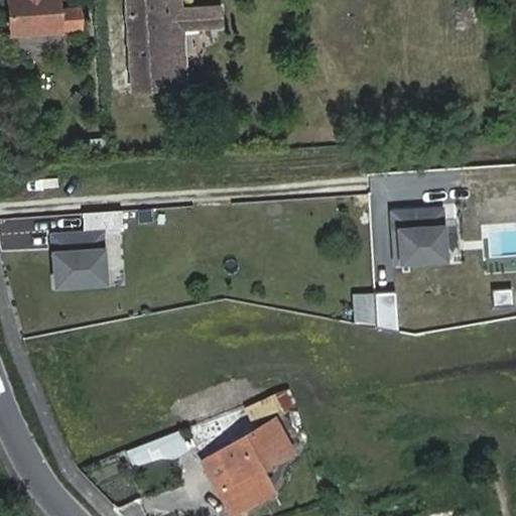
[(53,0),(4,0),(7,27),(56,23),(53,0)]
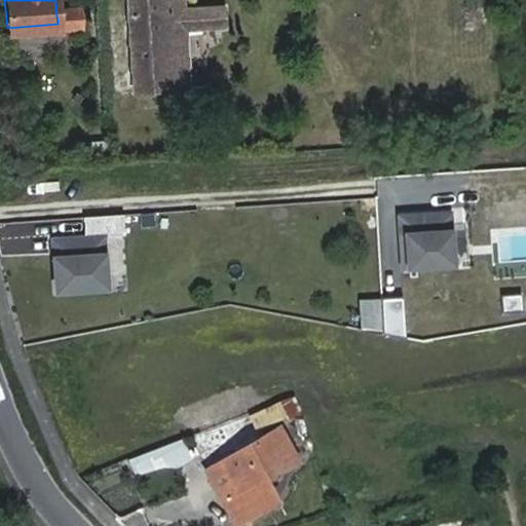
[(121,0),(123,20),(178,15),(176,0),(121,0)]
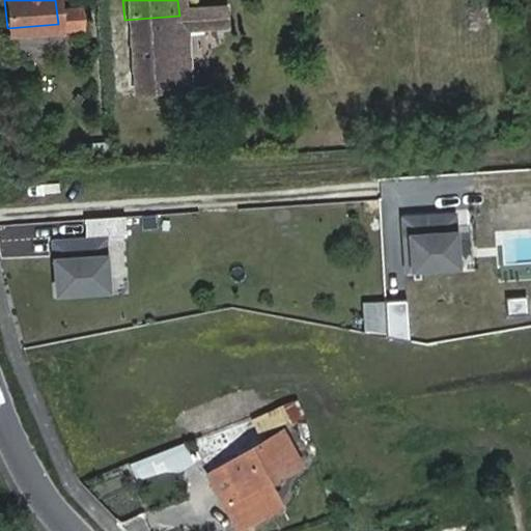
[(223,12),(179,16),(180,39),(224,36),(223,12)]
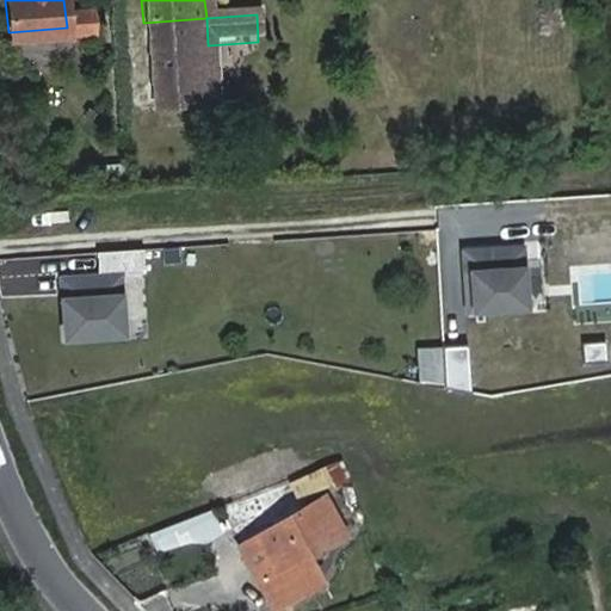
[(208,45),(207,18),(143,23),(149,113),(213,107),(208,45)]
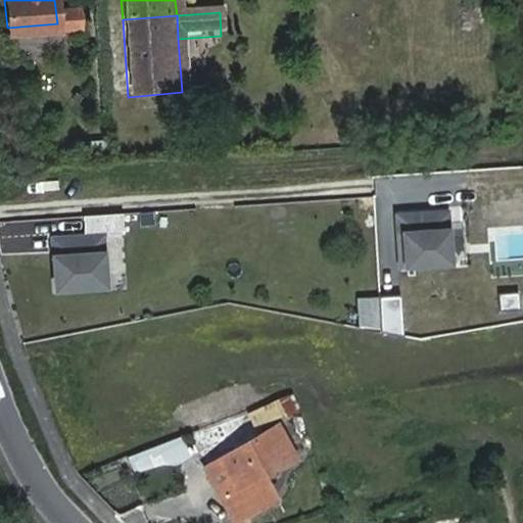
[(443,208),(399,211),(402,263),(446,259),(443,208)]
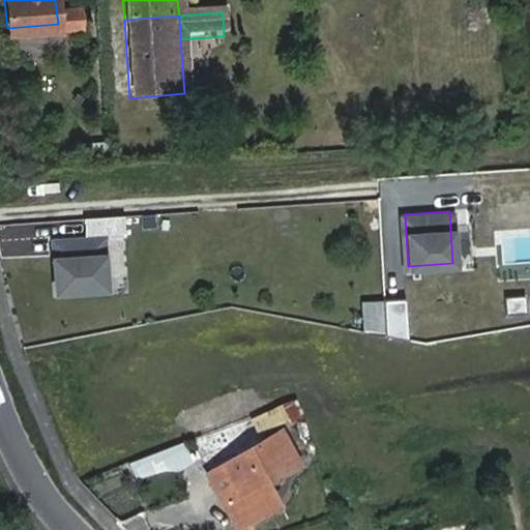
[(106,233),(45,239),(51,299),(112,293),(106,233)]
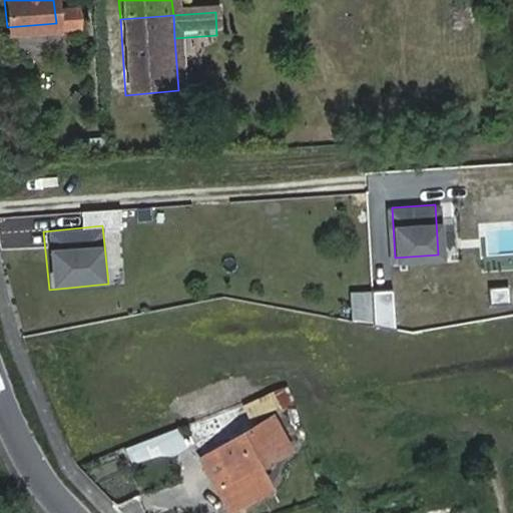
[(374,321),(392,320),(391,288),(373,289),(374,321)]
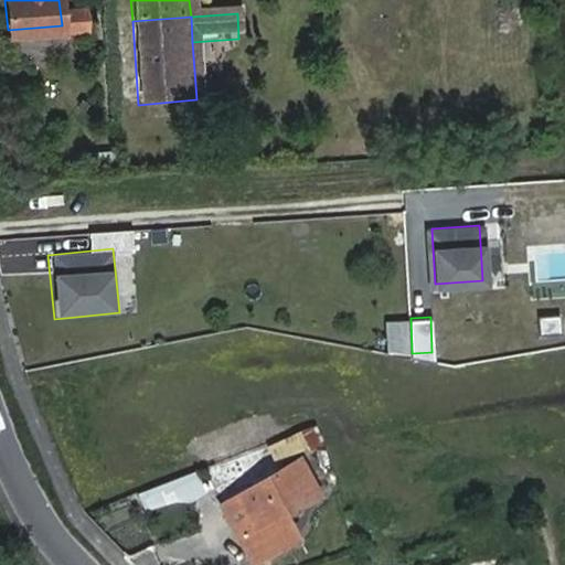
[(299,429),(306,449),(321,444),(315,424),(299,429)]
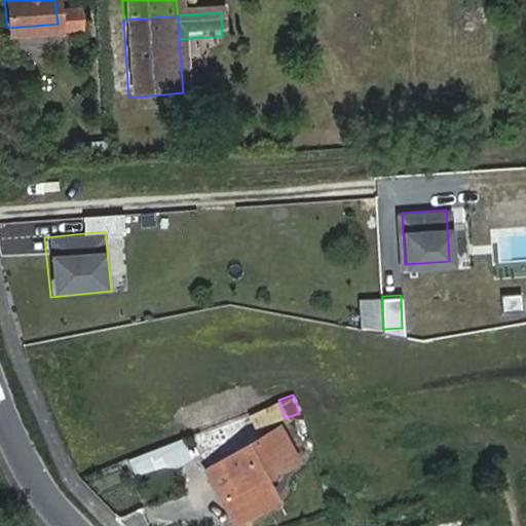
[(271,403),(239,414),(246,430),(276,419),(271,403)]
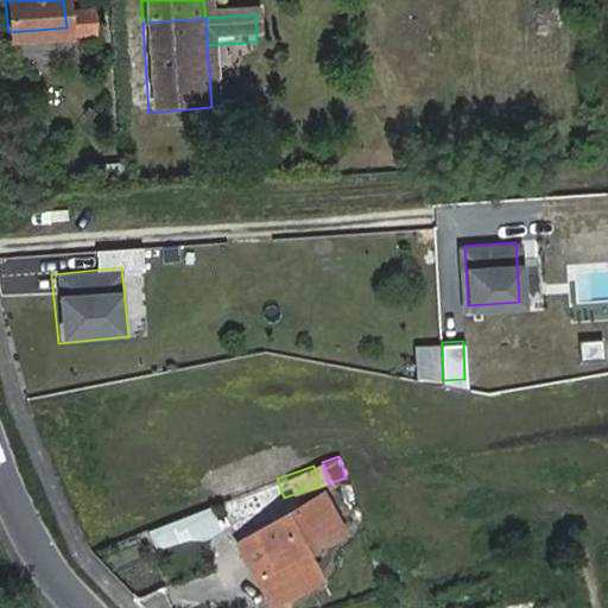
[(306,500),(245,534),(265,570),(245,582),(258,605),(305,578),(292,553),(325,533),(306,500)]
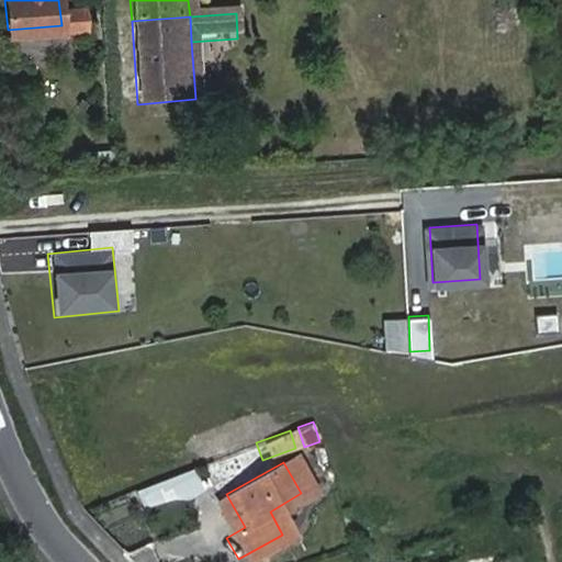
[(197,496),(187,471),(128,493),(134,509),(165,501),(182,501),(197,496)]
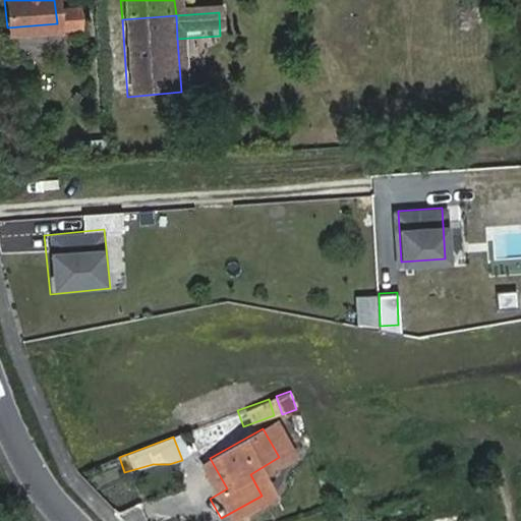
[(227,488),(210,458),(192,469),(210,499),(227,488)]
